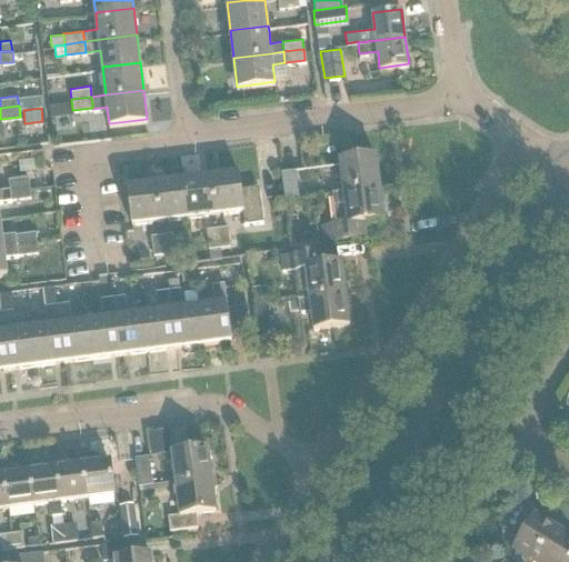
[(342,189),(380,184),(376,153),(338,158),(342,189)]
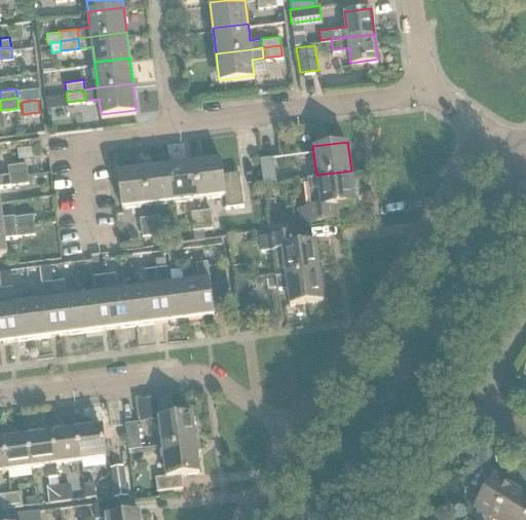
[(262,181),(275,180),(272,154),(259,156),(262,181)]
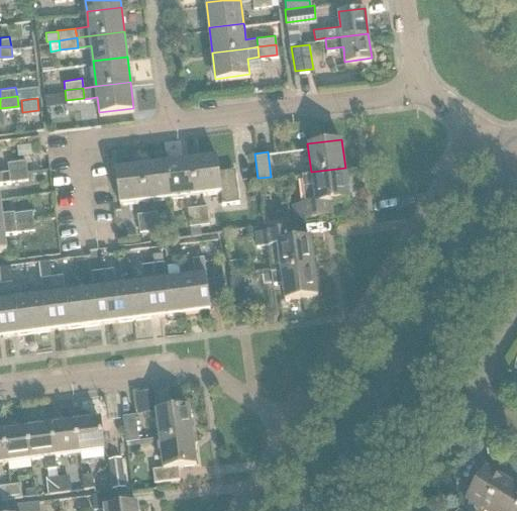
[(192,158),(196,192),(220,189),(222,202),(238,199),(234,167),(219,169),(217,155),(192,158)]
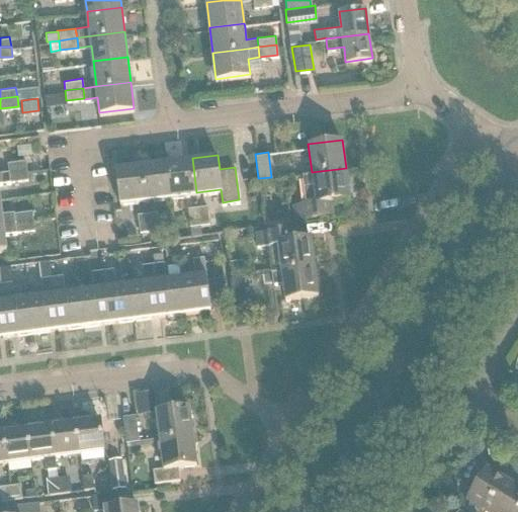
[(7,161),(8,170),(26,168),(24,158),(7,161)]
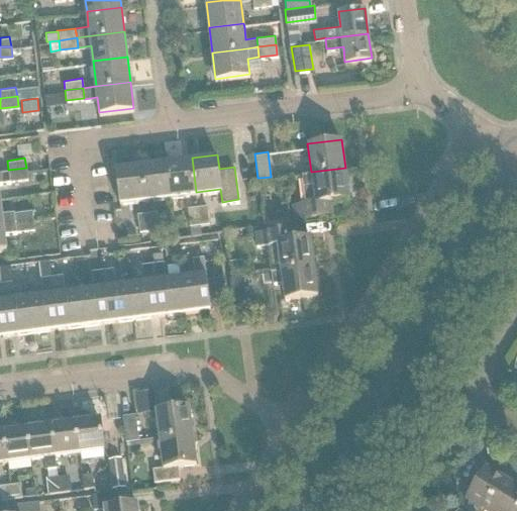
[(171,195),(196,192),(192,158),(166,161),(171,195)]
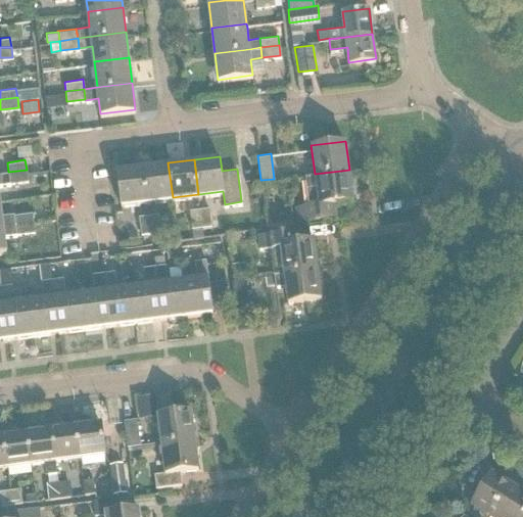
[(147,200),(173,197),(168,162),(143,166),(147,200)]
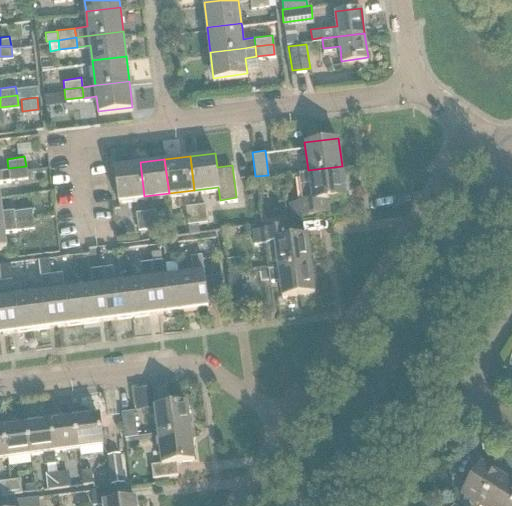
[(118,200),(144,196),(140,162),(114,165),(118,200)]
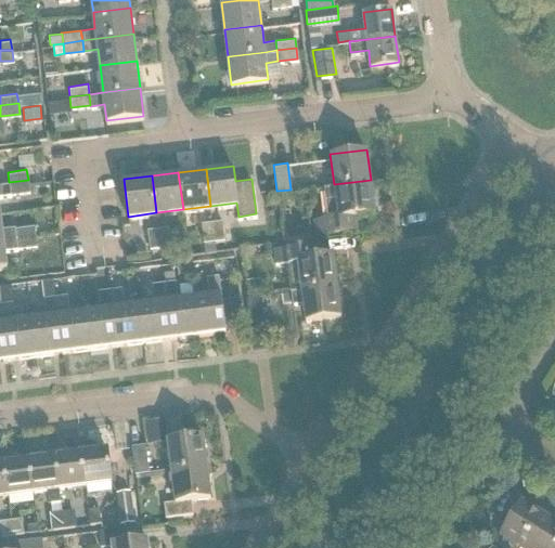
[(9,182),(10,193),(29,191),(28,180),(9,182)]
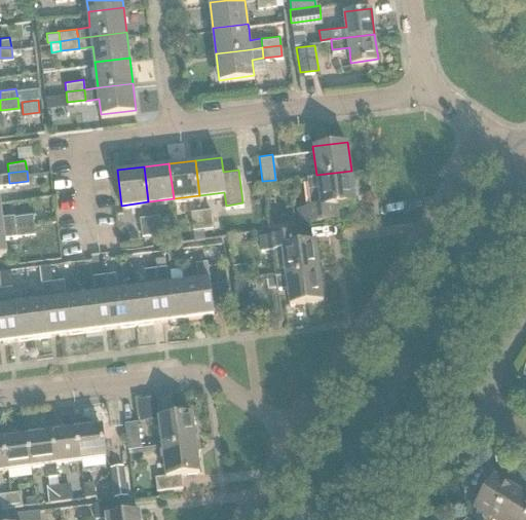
[(351,171),(316,175),(306,177),(310,205),(297,207),(298,220),(337,215),(336,201),(354,199),(351,171)]
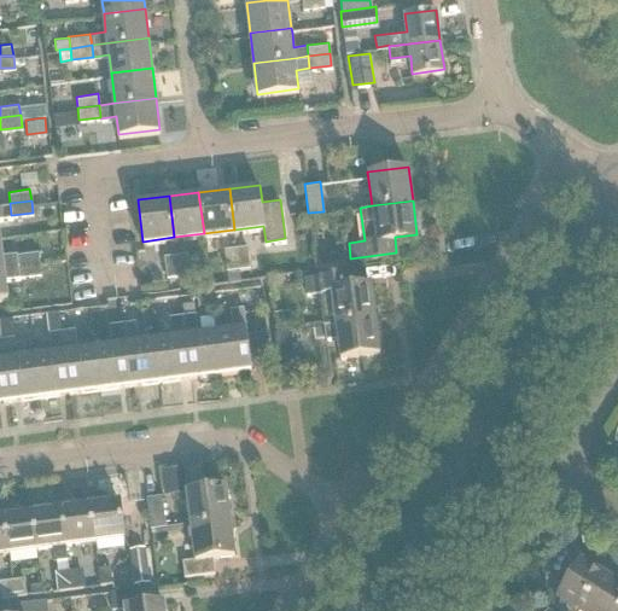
[(0,216),(11,215),(10,203),(0,204),(0,216)]
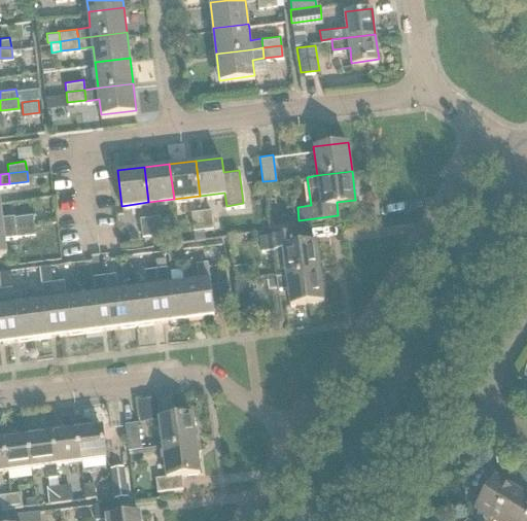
[(0,201),(0,227),(14,224),(13,214),(2,216),(0,201)]
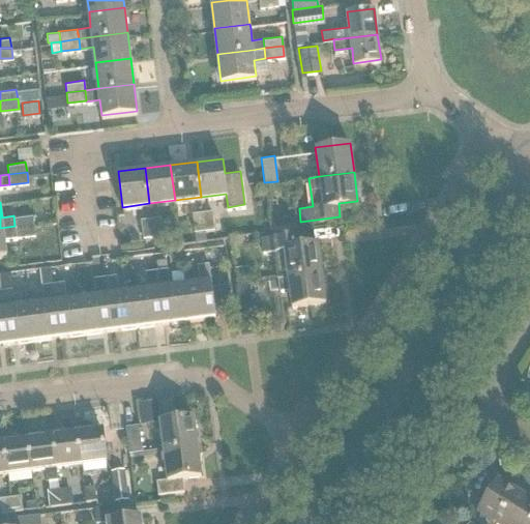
[(202,209),(204,228),(213,227),(211,208),(202,209)]
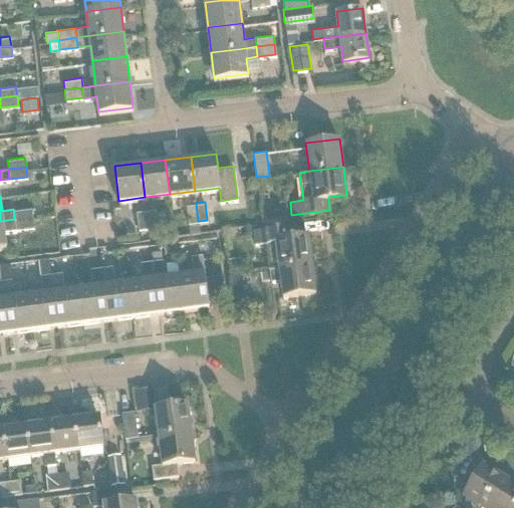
[(188,222),(198,221),(196,203),(186,204),(188,222)]
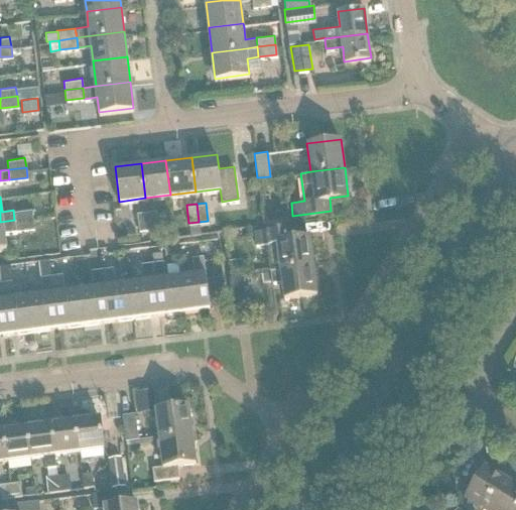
[(14,220),(32,218),(31,208),(13,210),(14,220)]
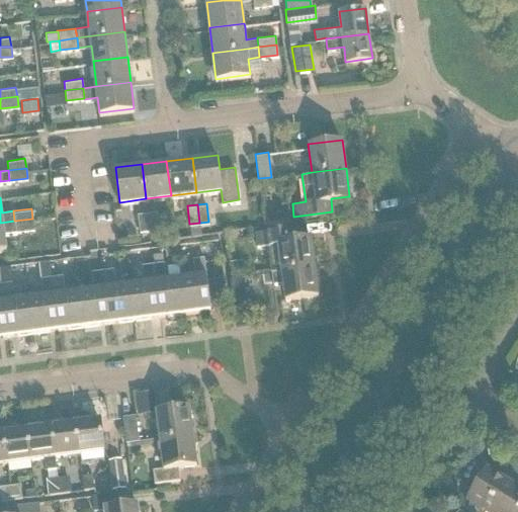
[(147,210),(150,229),(159,228),(156,209),(147,210)]
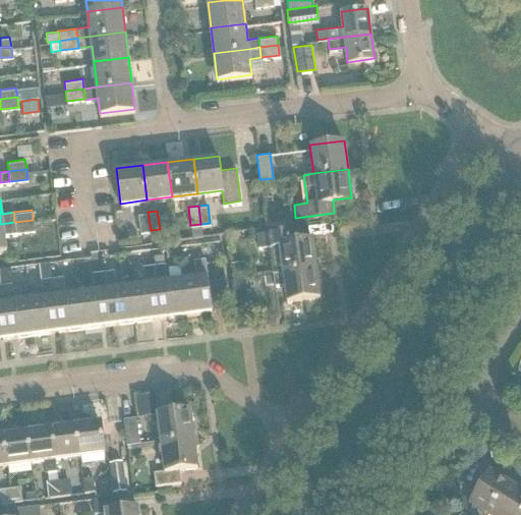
[(139,231),(151,230),(148,212),(137,214),(139,231)]
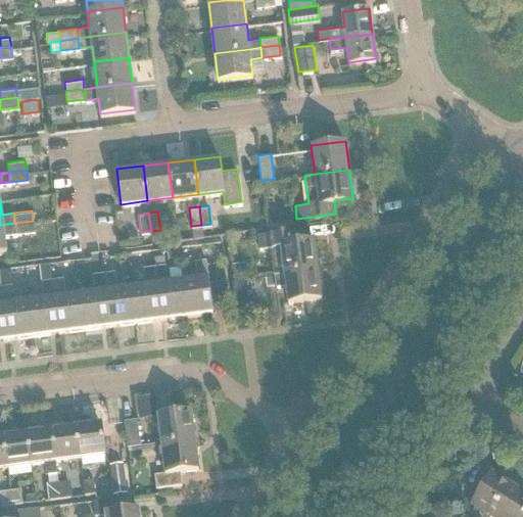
[(14,223),(16,233),(34,231),(33,221),(14,223)]
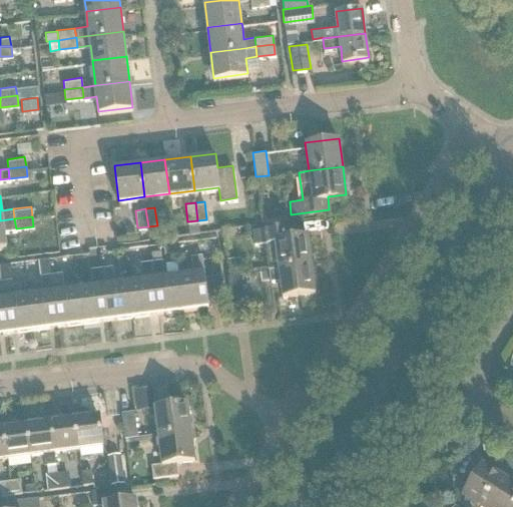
[(14,218),(0,220),(0,246),(6,245),(4,230),(16,228),(14,218)]
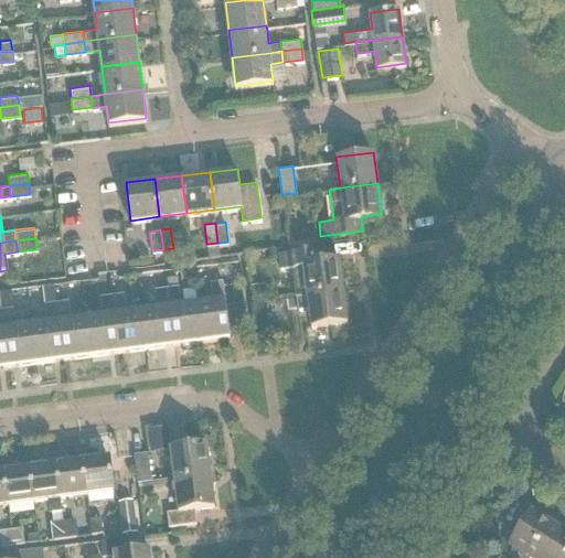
[(296,294),(343,288),(339,258),(318,260),(317,248),(278,253),(280,267),(292,265),(296,294)]
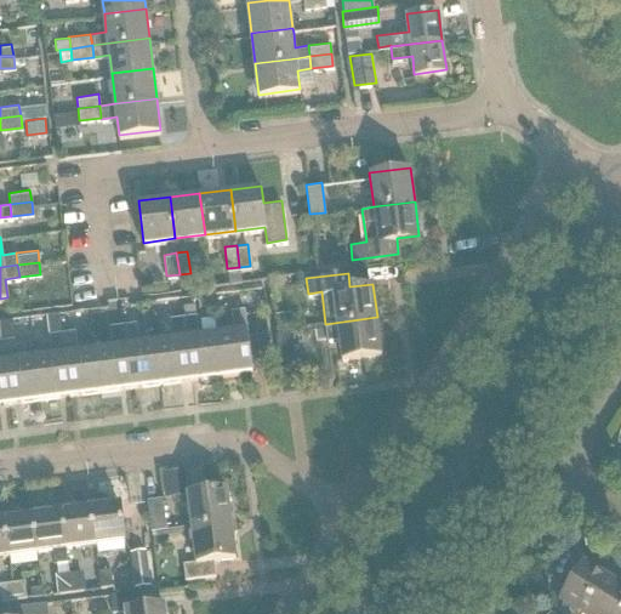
[(211,291),(198,293),(199,303),(212,302),(211,291)]
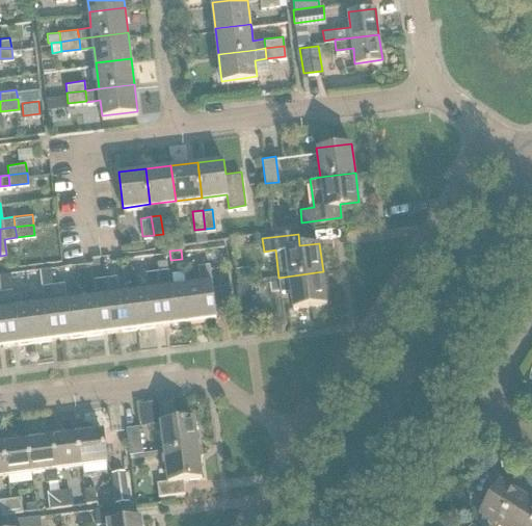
[(246,278),(244,261),(233,262),(235,279),(246,278)]
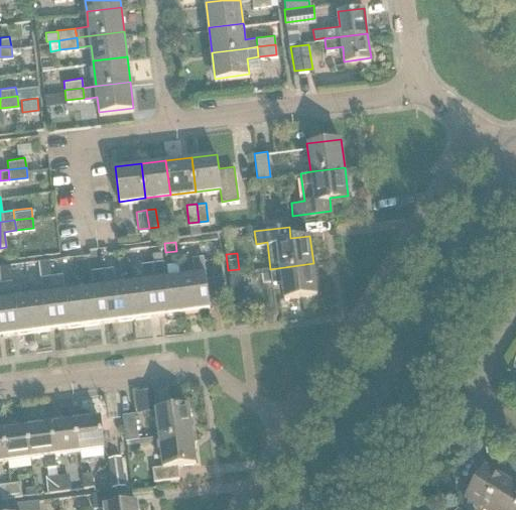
[(179,276),(183,309),(210,306),(203,255),(190,256),(192,274),(179,276)]
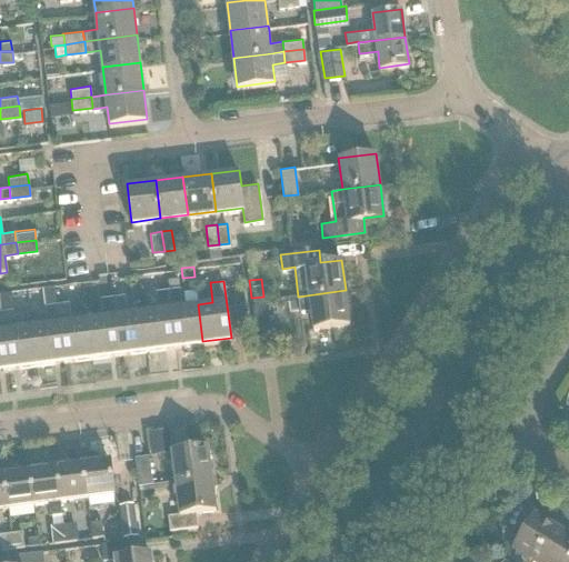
[(55,284),(42,285),(45,303),(57,302),(55,284)]
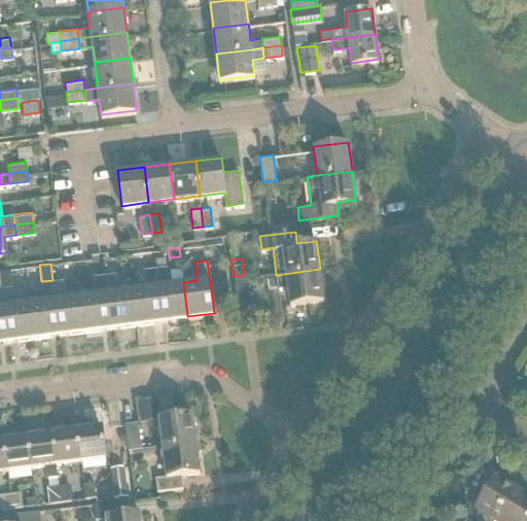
[(169,283),(166,266),(155,267),(162,319),(187,316),(183,282),(169,283)]
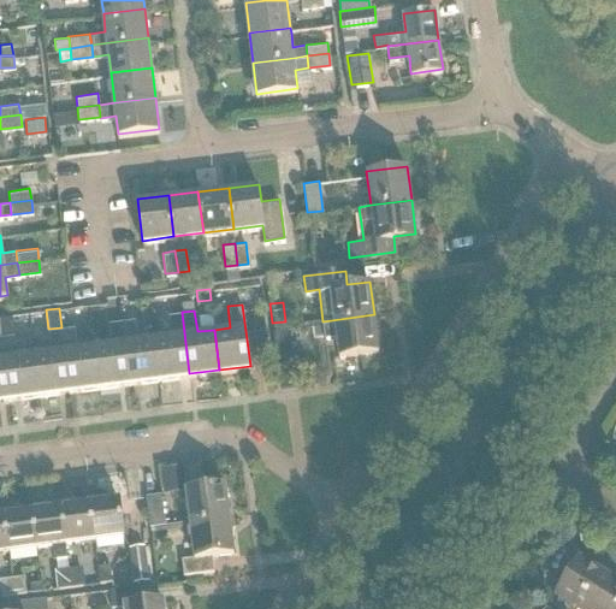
[(169,313),(171,335),(154,337),(159,377),(189,373),(182,312),(169,313)]
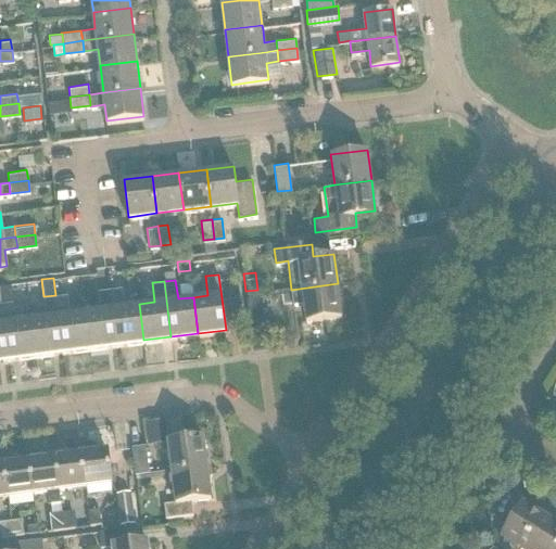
[(338,283),(291,290),(291,291),(293,299),(293,303),(304,302),(306,319),(341,315),(338,283)]
